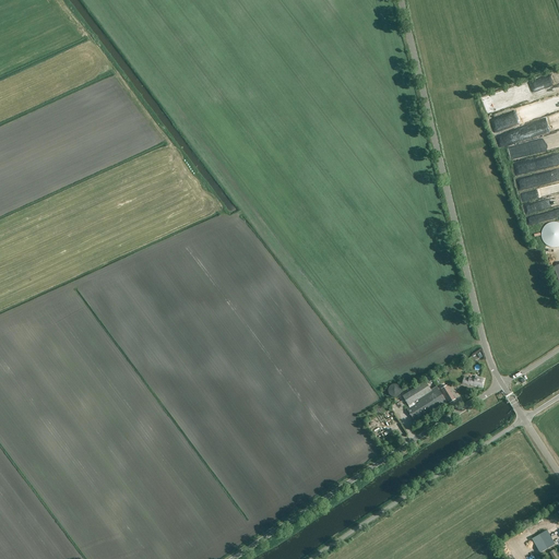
[(491,133),(494,140),(522,132),(519,122),(526,120),(523,108),(488,118),(491,130),(498,128),(499,131),(491,133)]
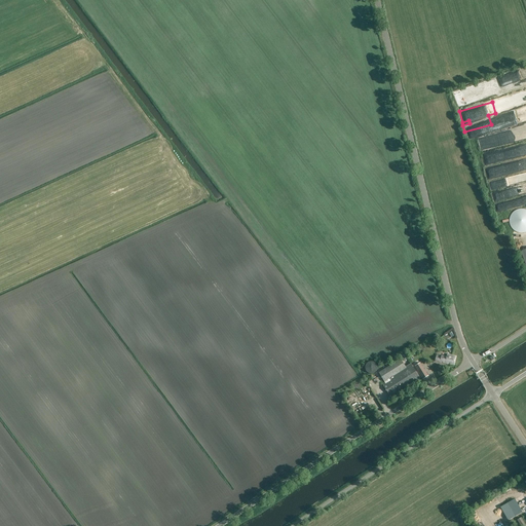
[(501,134),(481,138),(482,141),(479,142),(481,151),(504,146),(501,134)]
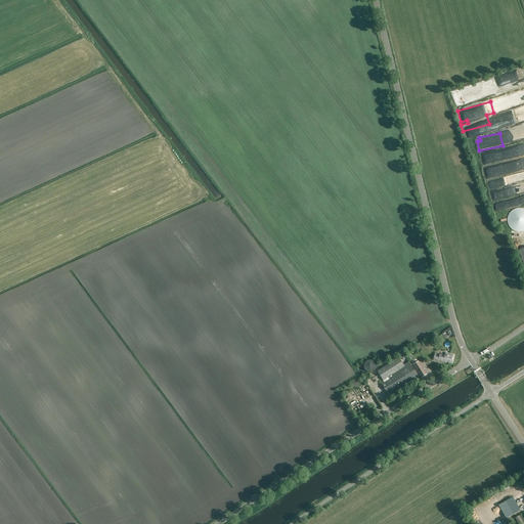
[(490,199),(505,197),(505,198),(512,197),(511,188),(489,191),(490,199)]
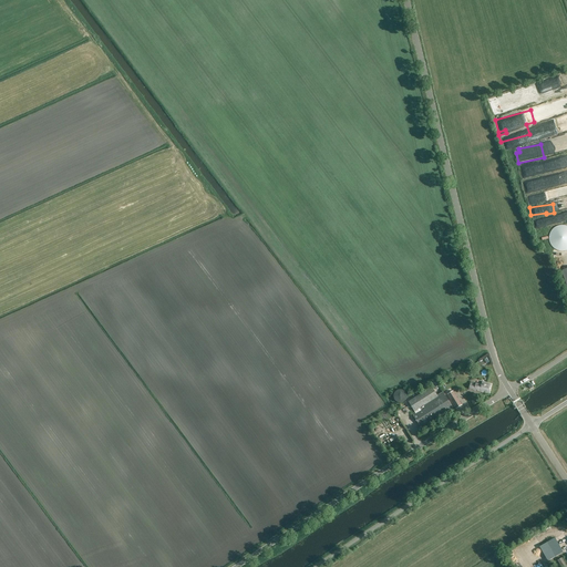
[(566,226),(565,226),(564,225),(563,225),(562,225),(560,225),(559,226),(558,226),(557,226),(556,226),(555,227),(554,228),(553,228),(553,229),(552,230),(550,230),(550,232),(549,233),(549,234),(549,235),(548,236),(548,237),(548,238),(548,239),(549,240),(549,241),(549,243),(549,244),(550,245),(552,246),(552,247),(553,248),(554,248),(555,249),(556,250),(557,250),(558,251),(559,251),(560,251),(562,251),(563,251),(564,251),(565,250),(566,250),(566,249),(566,226)]
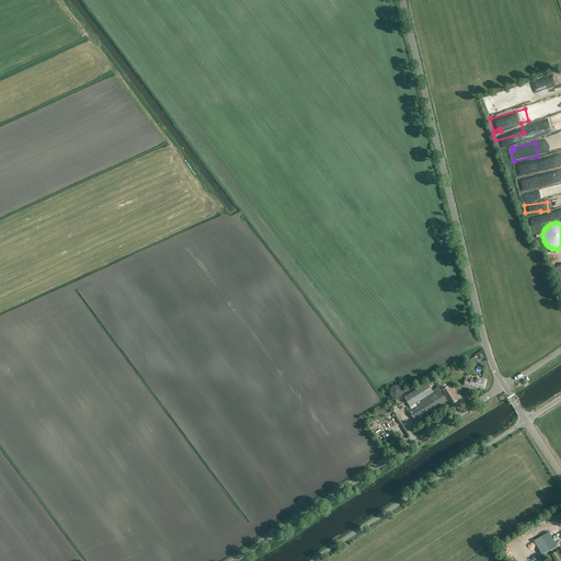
[(470,379),(466,378),(465,385),(478,388),(478,387),(484,388),(485,380),(477,378),(477,381),(470,379)]
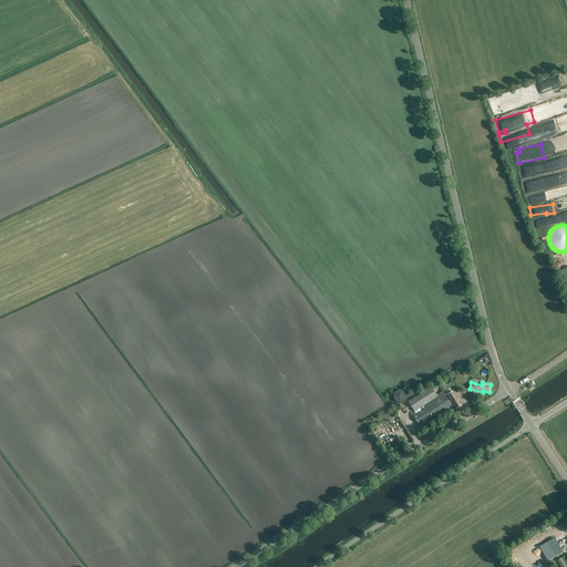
[(437,397),(432,388),(409,402),(414,411),(411,413),(421,429),(453,409),(443,393),(437,397)]
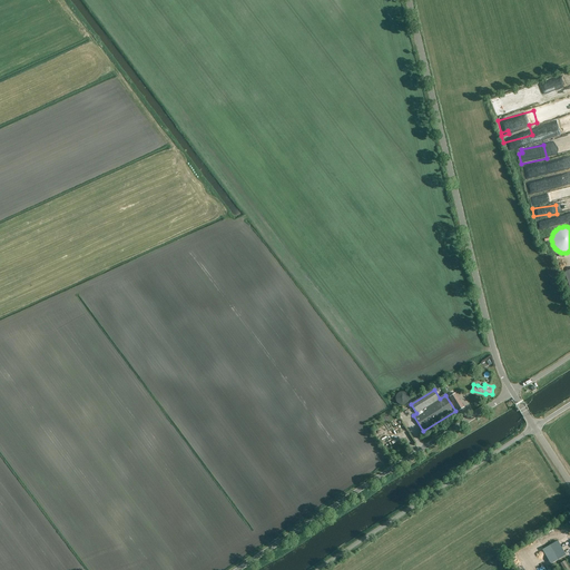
[(401,405),(402,405),(404,405),(405,405),(405,404),(406,404),(408,403),(408,402),(409,402),(409,401),(409,400),(409,399),(409,397),(409,396),(409,395),(408,395),(408,394),(406,393),(405,393),(404,392),(403,392),(402,392),(401,392),(400,392),(400,393),(399,393),(397,394),(396,395),(396,396),(396,397),(395,397),(395,399),(395,400),(396,400),(396,401),(396,402),(397,403),(399,404),(400,404),(401,405)]
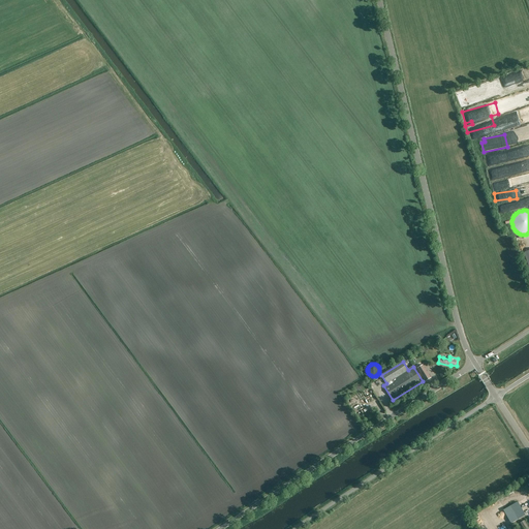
[(429,376),(423,366),(417,369),(424,379),(429,376)]
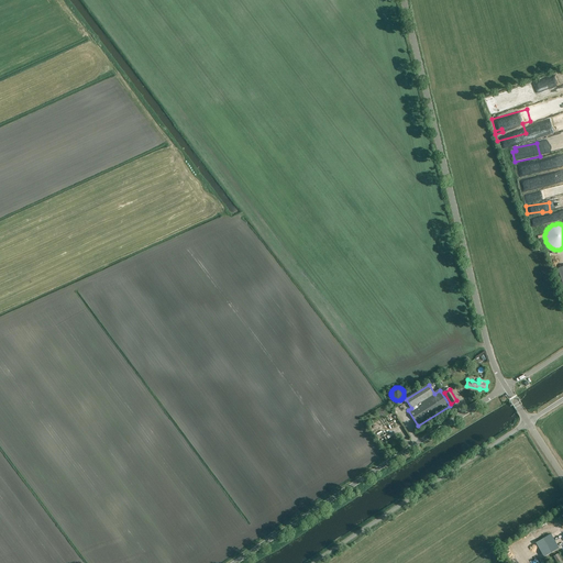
[(541,538),(551,555),(550,556),(553,562),(556,561),(556,562),(562,562),(562,561),(562,560),(562,558),(560,559),(558,554),(561,552),(560,550),(550,533),(541,538)]
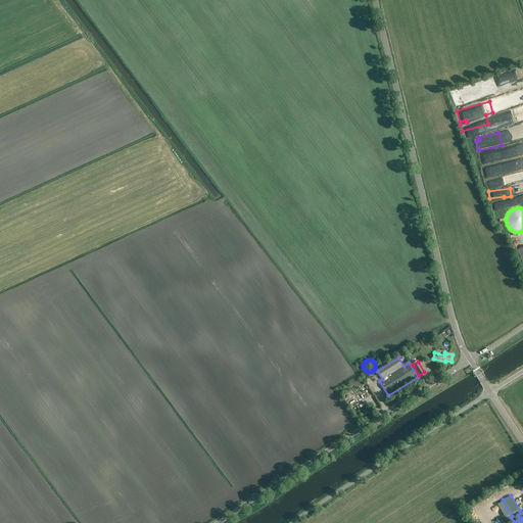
[(498,517),(502,513),(493,506),(490,511),(498,517)]
